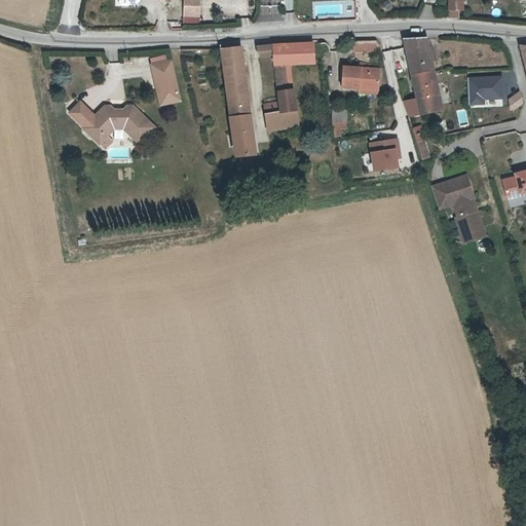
[(182,0),(182,23),(199,23),(199,0),(182,0)]
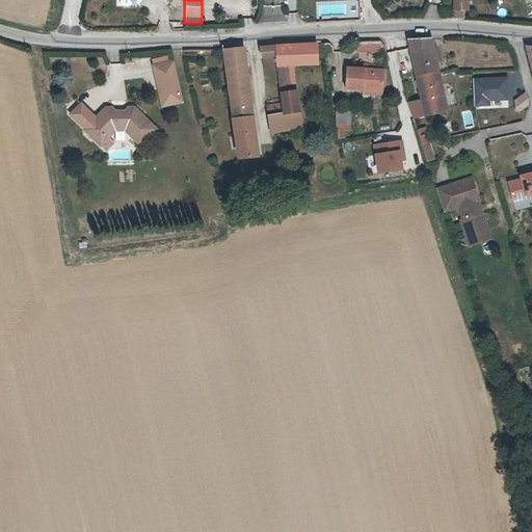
[(453,0),(453,14),(468,15),(468,4),(472,3),(471,0),(453,0)]
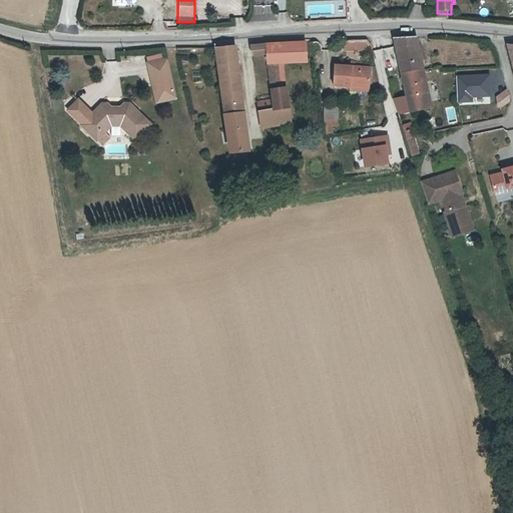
[(366,38),(343,39),(344,50),(366,49),(366,38)]
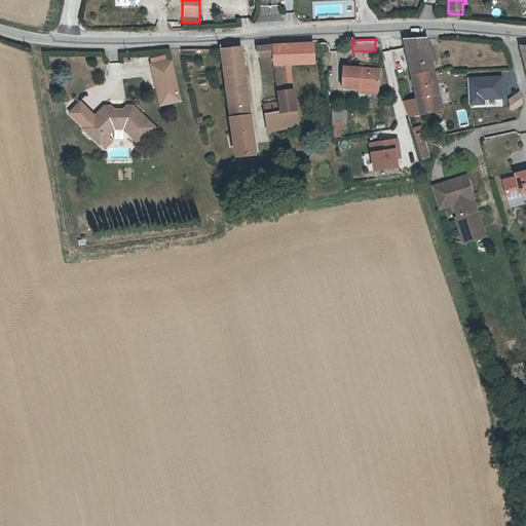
[(404,39),(412,77),(435,71),(427,39),(404,39)]
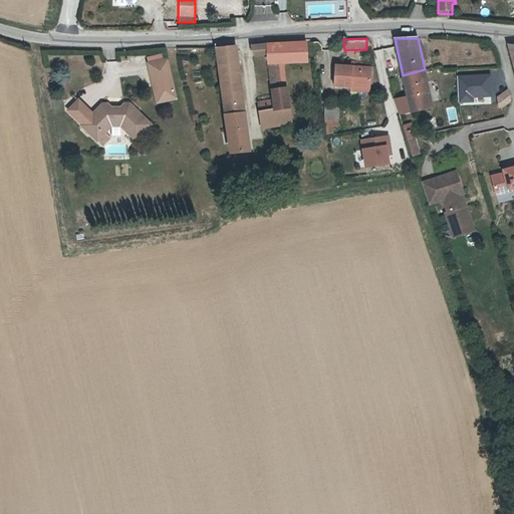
[(262,110),(295,105),(291,83),(283,84),(279,62),(309,59),(307,41),(247,44),(249,54),(265,53),(271,95),(260,97),(262,110)]
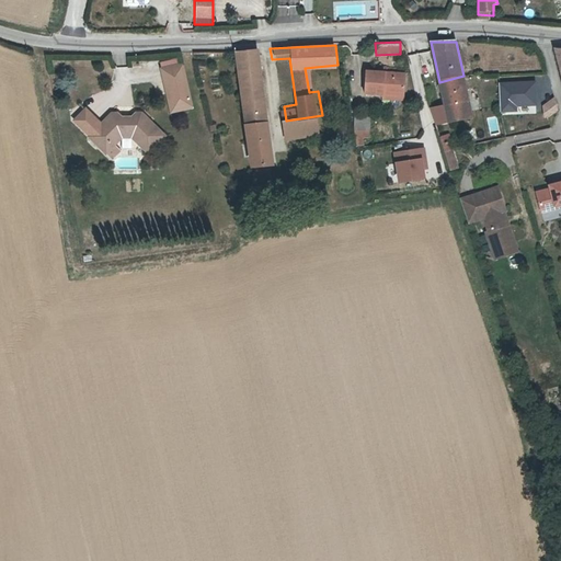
[(256,50),(238,54),(252,165),(272,163),(256,50)]
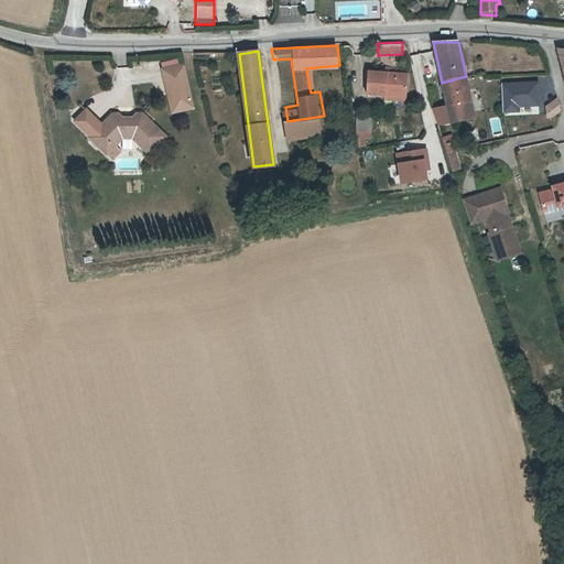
[(172,111),(193,107),(184,65),(162,69),(172,111)]
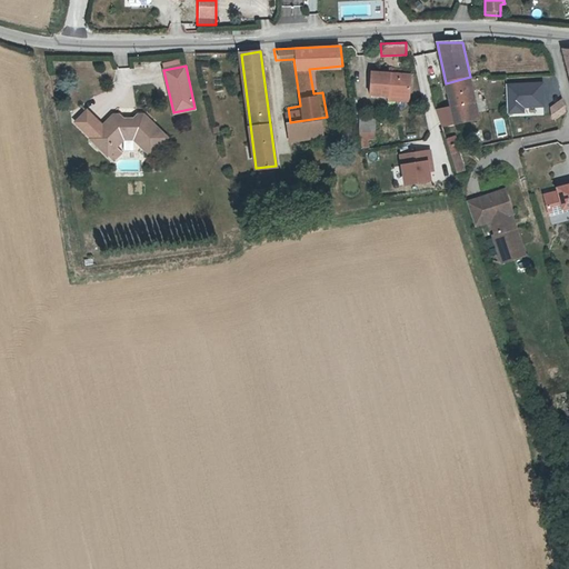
[(370,96),(389,97),(410,98),(411,76),(372,72),(370,96)]
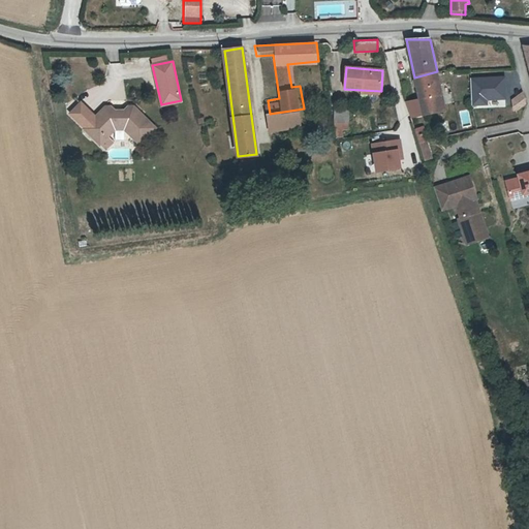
[(437,71),(414,78),(418,96),(424,116),(447,112),(437,71)]
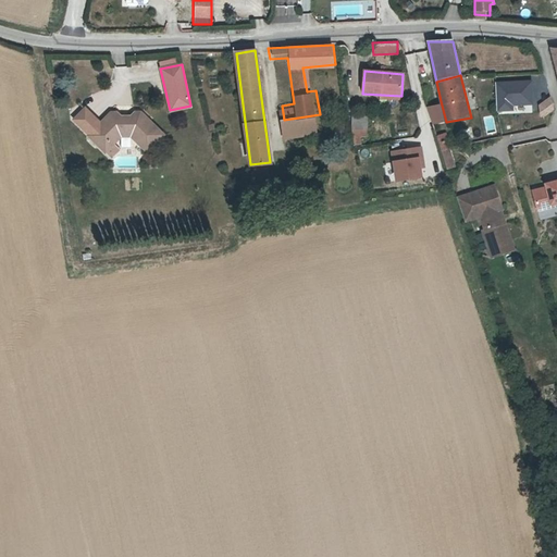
[(531,81),(496,83),(497,113),(514,112),(514,107),(533,106),(531,81)]
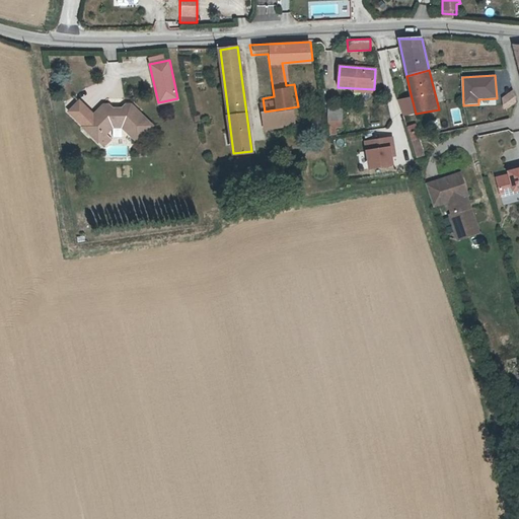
[(511,90),(498,96),(504,108),(517,101),(511,90)]
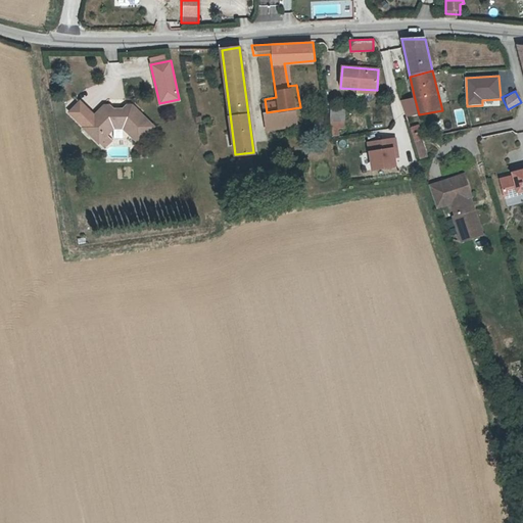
[(419,114),(414,95),(401,99),(402,103),(406,115),(408,116),(419,114)]
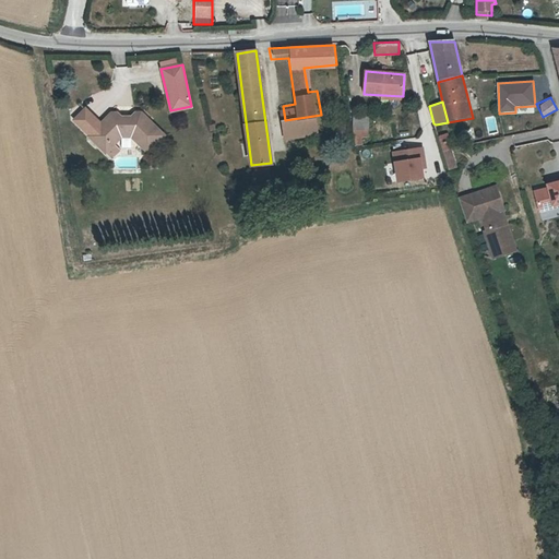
[(90,135),(100,123),(84,109),(73,121),(90,135)]
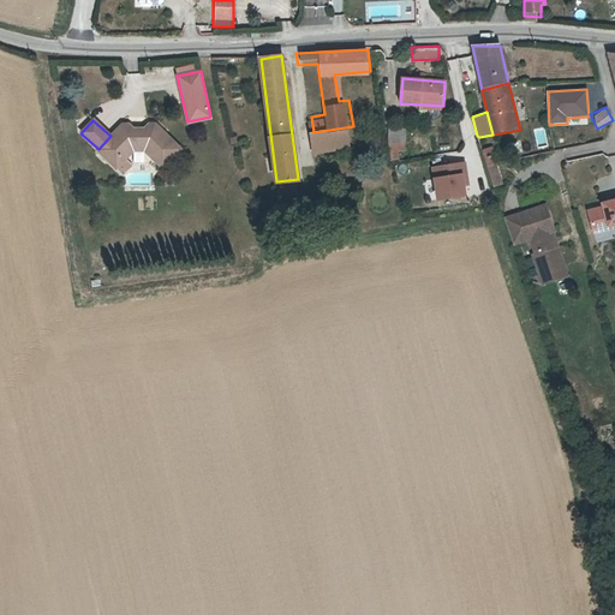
[(99,149),(97,151),(119,169),(136,150),(148,150),(165,166),(183,145),(156,123),(155,121),(151,121),(149,121),(142,127),(135,127),(129,123),(126,123),(124,124),(121,124),(111,136),(99,149)]
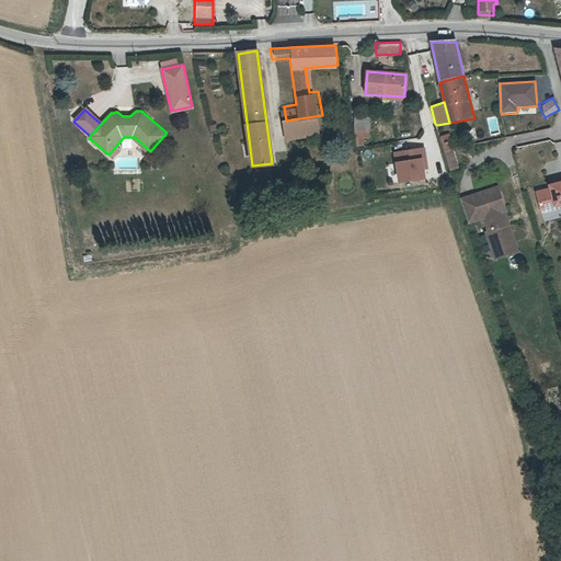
[(322,115),(286,121),(287,136),(294,134),(297,142),(324,139),(322,115)]
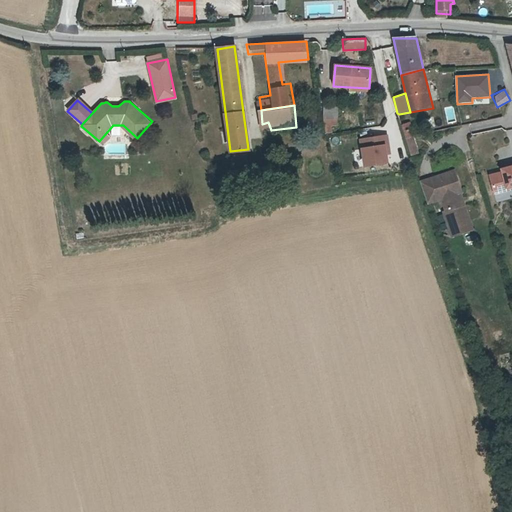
[(336,132),(334,105),(322,106),(324,132),(336,132)]
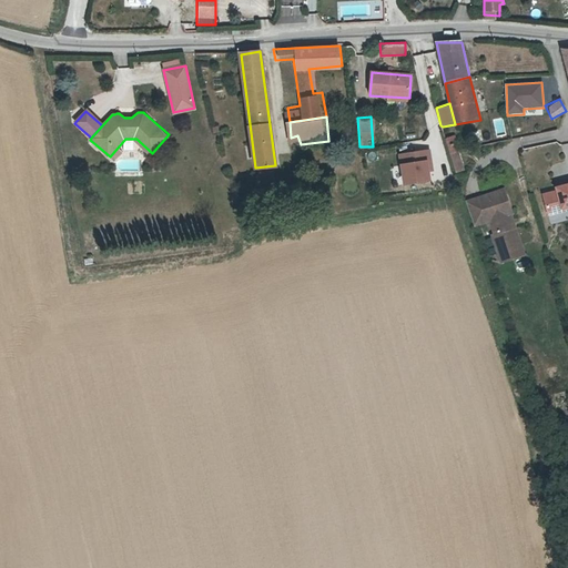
[(443,141),(448,156),(456,154),(457,154),(452,139),(443,141)]
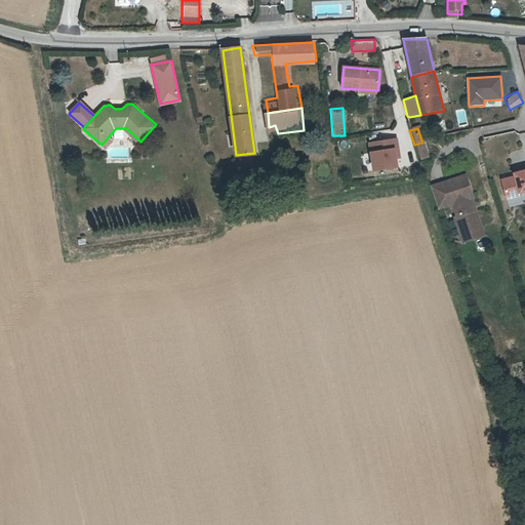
[(397,138),(368,143),(372,171),(398,167),(397,159),(400,159),(397,138)]
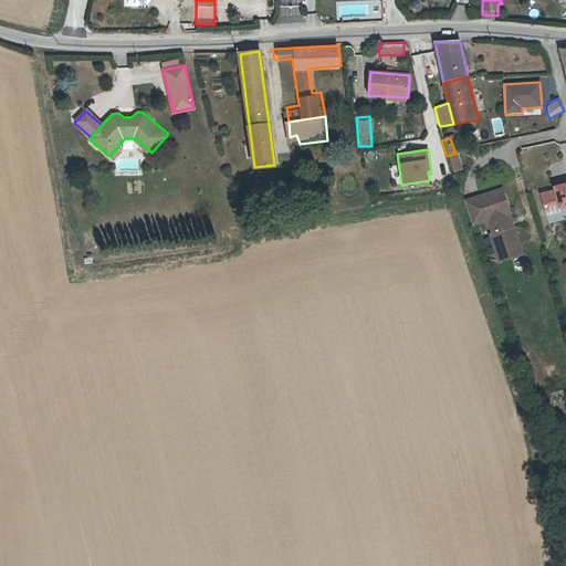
[(447,156),(450,165),(453,175),(461,171),(454,154),(447,156)]
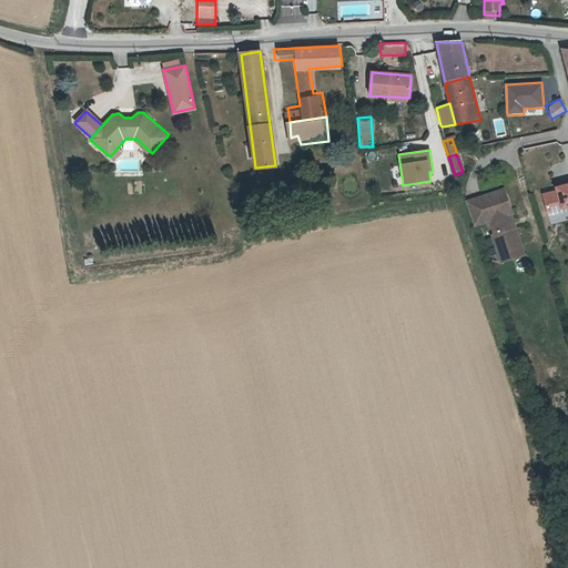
[(563,189),(557,191),(543,194),(549,215),(564,211),(563,208),(567,205),(567,183),(561,185),(563,189)]
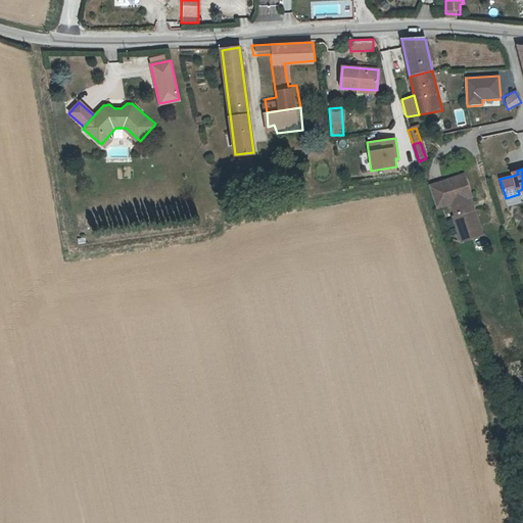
[(472,226),(479,224),(474,207),(472,208),(470,201),(471,201),(470,195),(472,194),(465,173),(429,185),(436,206),(448,202),(450,201),(455,215),(453,216),(459,234),(472,229),(471,227),(472,226)]
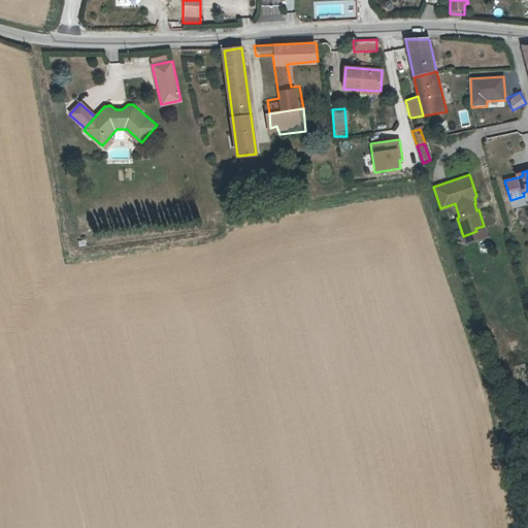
[(455,219),(450,221),(455,236),(460,234),(455,219)]
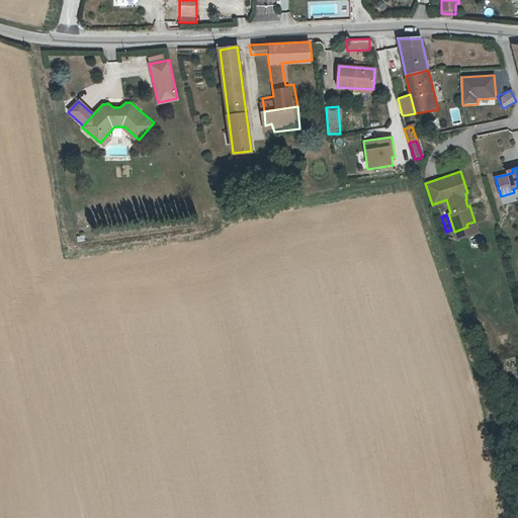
[(478,231),(475,222),(467,224),(466,225),(467,227),(454,232),(456,238),(478,231)]
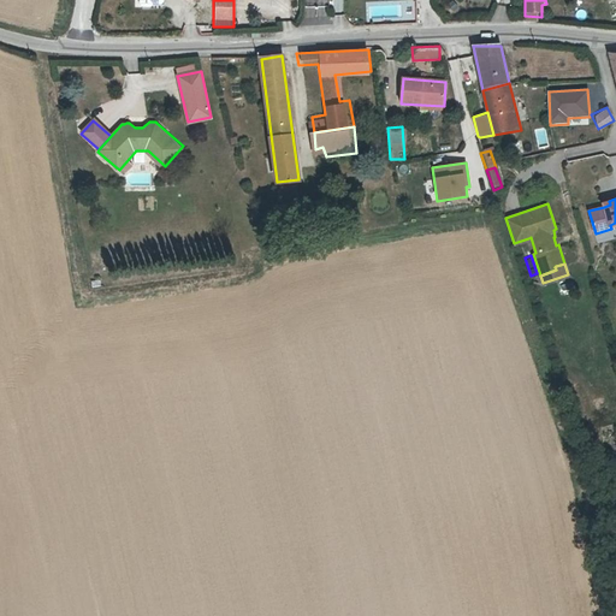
All buildings are outlined.
